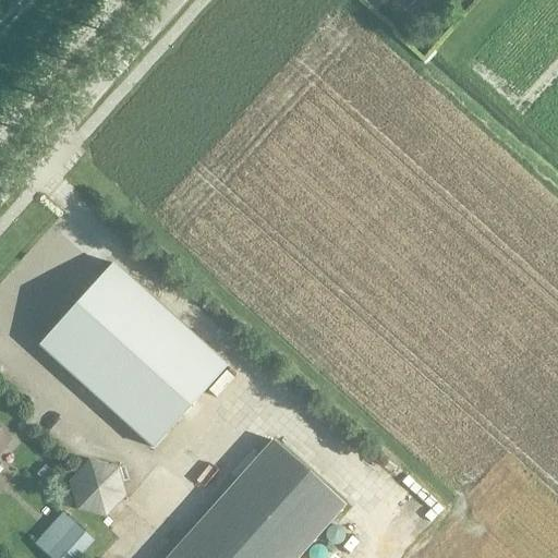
[(113,264),(39,346),(154,449),(227,366),(113,264)]
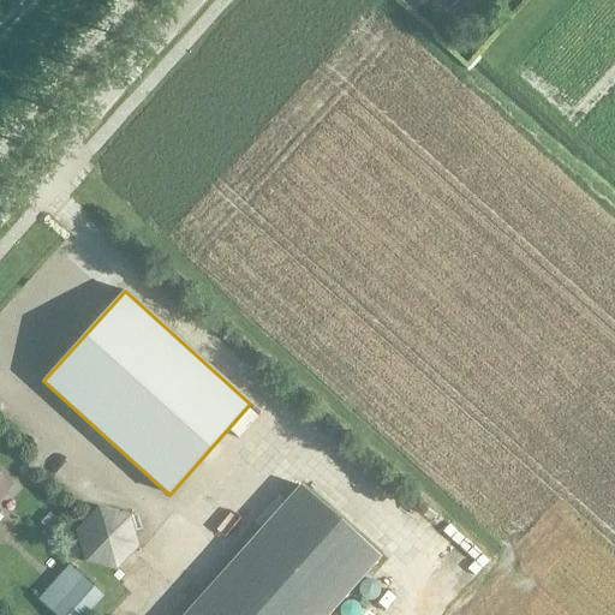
[(0,475),(0,499),(12,485),(0,475)]
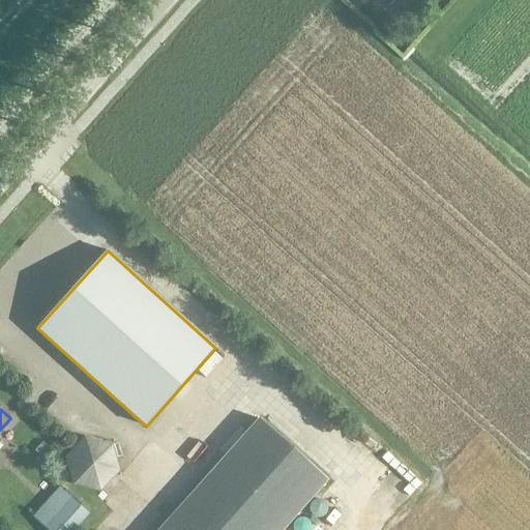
[(283,529),(329,478),(261,418),(162,529),(283,529)]
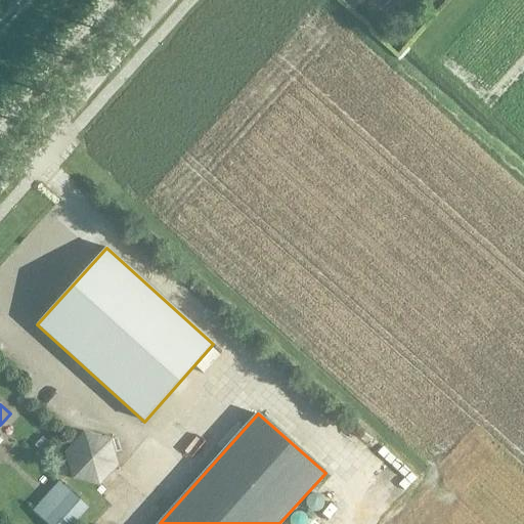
[(99,486),(102,482),(107,487),(119,476),(114,471),(118,467),(110,440),(85,434),(66,453),(74,480),(99,486)]
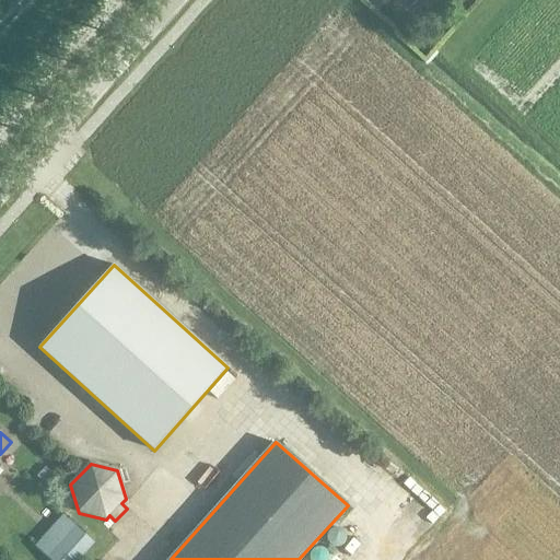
[(35,548),(48,559),(78,559),(95,541),(65,514),(35,548)]
